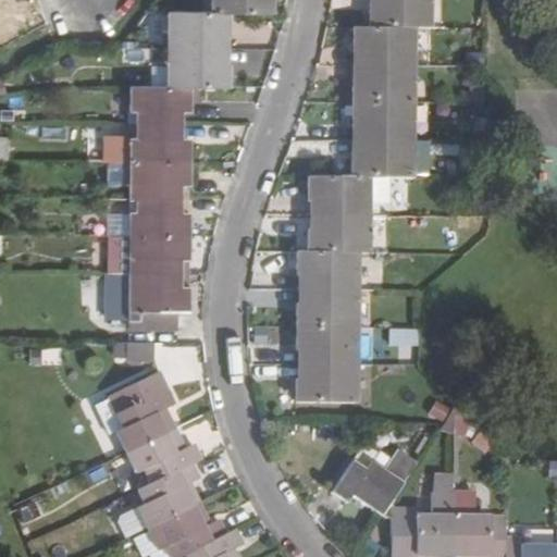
[(210,0),(210,13),(226,13),(271,13),(270,0),(210,0)]
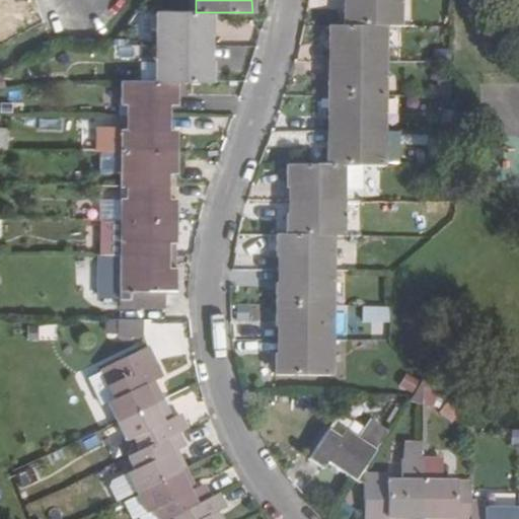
[(351,0),(351,5),(345,5),(345,28),(383,28),(399,29),(399,5),(399,0),(351,0)]
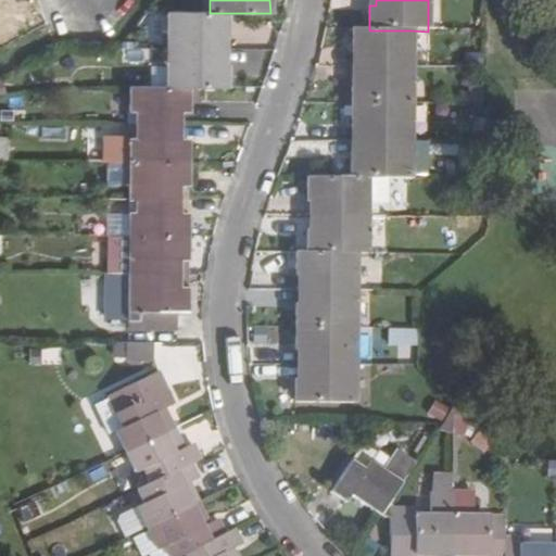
[(166,37),(180,37),(180,51),(216,51),(217,37),(226,38),(226,13),(210,13),(167,13),(166,37)]
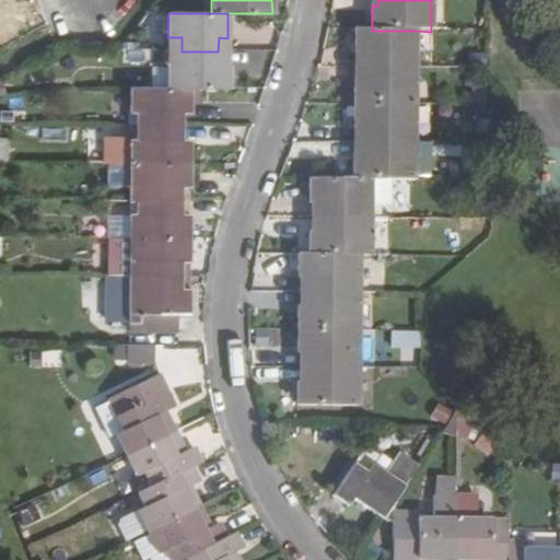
[(352,53),(359,54),(360,68),(398,69),(413,69),(413,54),(413,31),(372,31),(352,31),(352,53)]
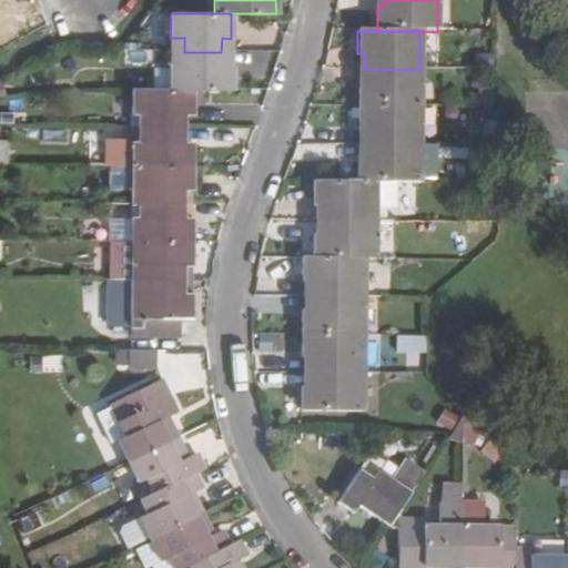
[(221,52),(230,52),(231,39),(222,38),(221,52)]
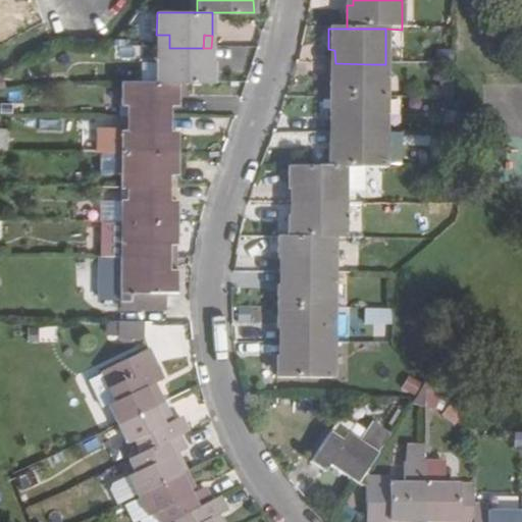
[(157,59),(157,83),(176,83),(211,84),(211,60),(203,60),(203,48),(169,48),(169,60),(157,59)]
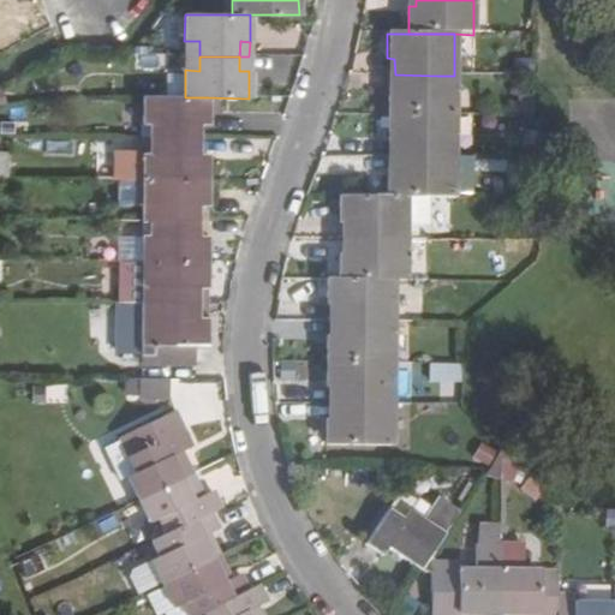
[(394,89),(387,88),(386,115),(453,117),(454,88),(454,76),(437,76),(395,75),(394,89)]
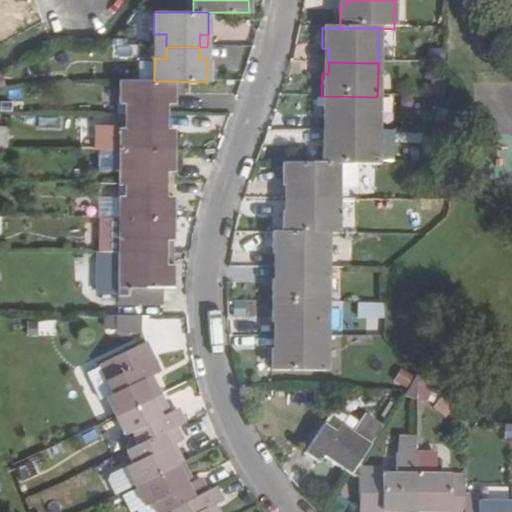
[(173,103),(173,81),(154,81),(119,80),(118,103),(131,103),(131,115),(166,115),(166,103),(173,103)]
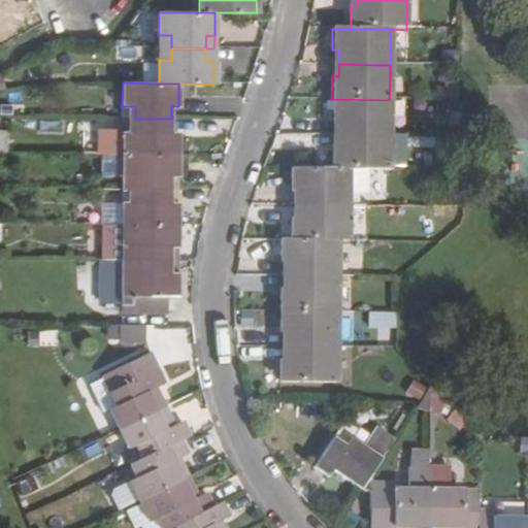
[(389,122),(389,100),(331,99),(331,122),(338,121),(339,132),(375,133),(389,132),(389,122)]
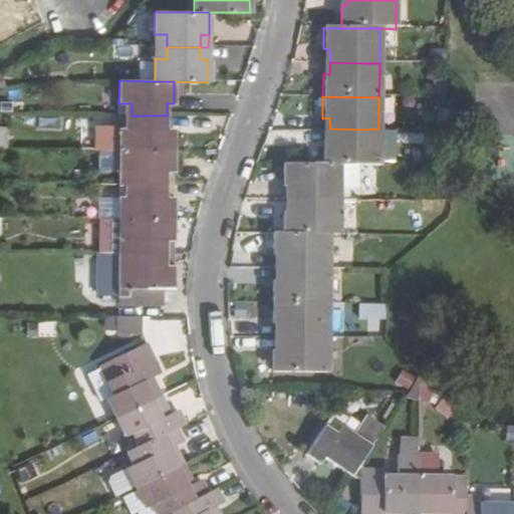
[(132,127),(118,127),(118,151),(174,151),(174,129),(167,130),(167,115),(132,115),(132,127)]
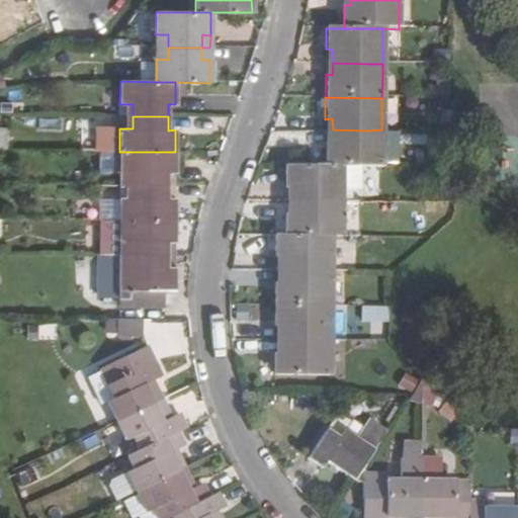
[(95,152),(117,152),(117,125),(96,125),(95,152)]
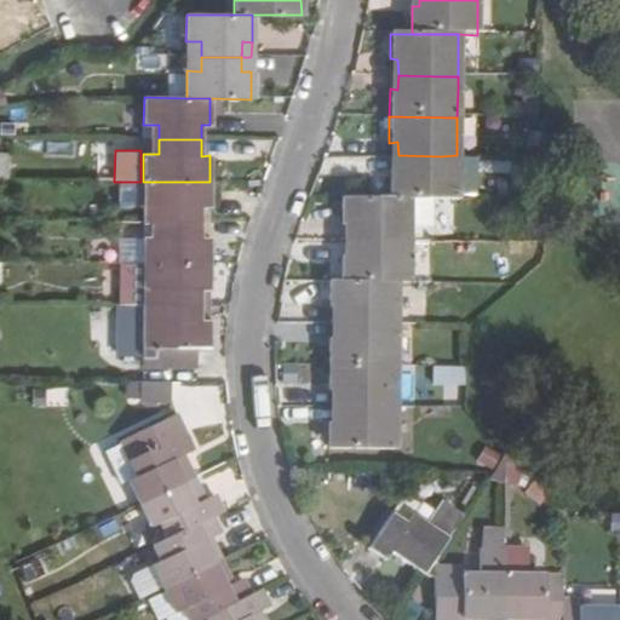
[(0,151),(0,178),(10,179),(11,153),(0,151)]
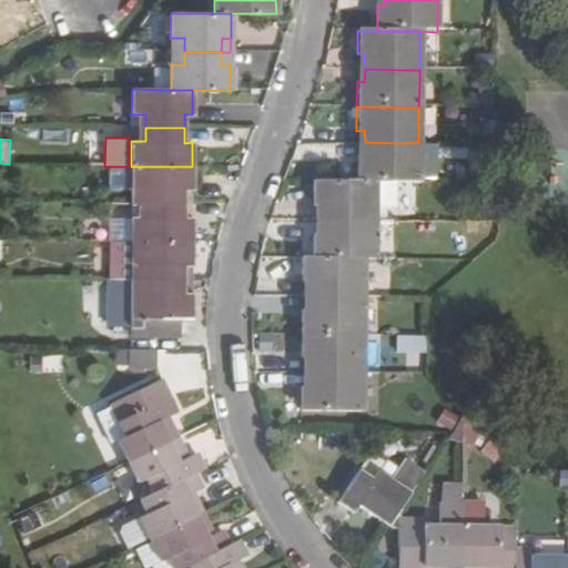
[(356,158),(357,182),(375,183),(418,183),(418,142),(404,143),(365,142),(364,144),(365,158),(356,158)]
